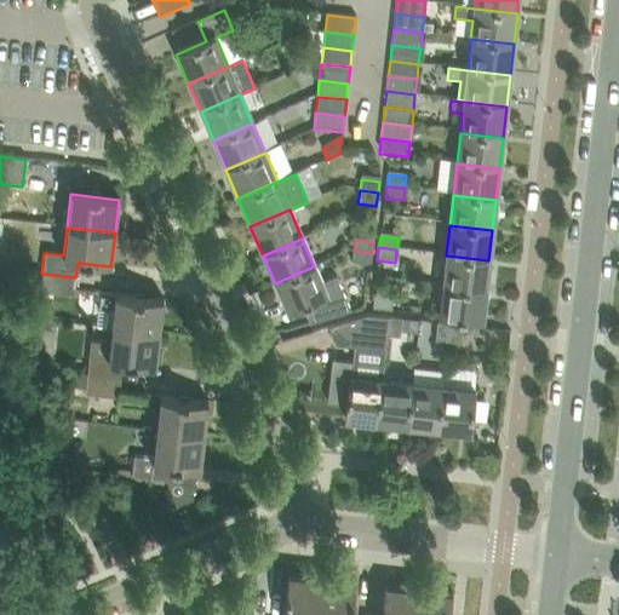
[(372,253),(354,251),(353,264),(371,266),(372,253)]
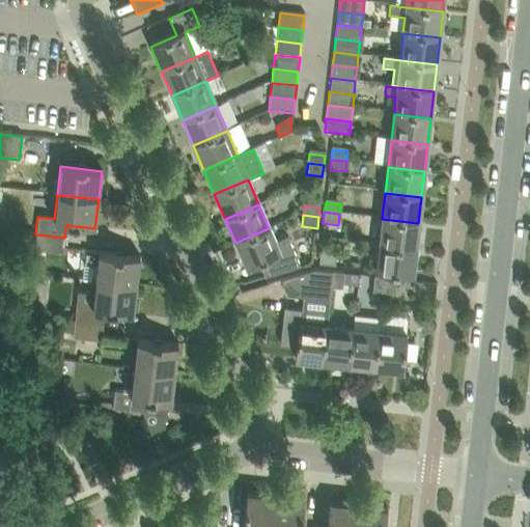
[(382,219),(379,246),(415,250),(418,223),(382,219)]
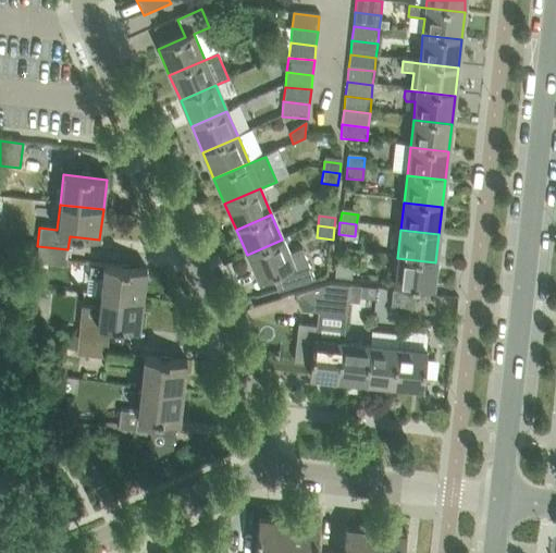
[(282,240),(247,255),(258,282),(270,277),(278,293),(314,282),(300,250),(288,256),(282,240)]
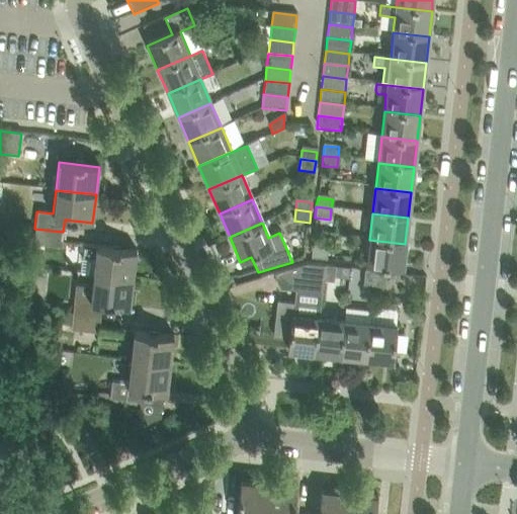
[(63,232),(34,229),(32,245),(61,249),(63,232)]
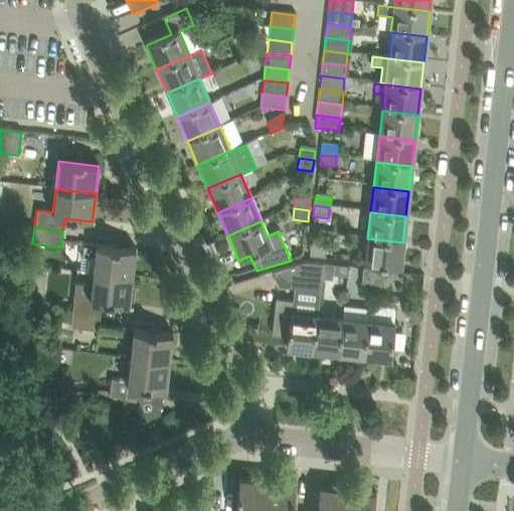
[(402,242),(367,238),(364,265),(400,269),(402,242)]
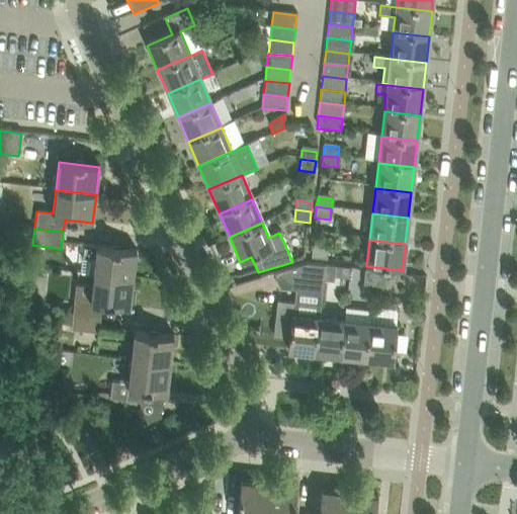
[(83,246),(82,261),(89,262),(88,275),(92,275),(133,280),(136,251),(95,247),(83,246)]
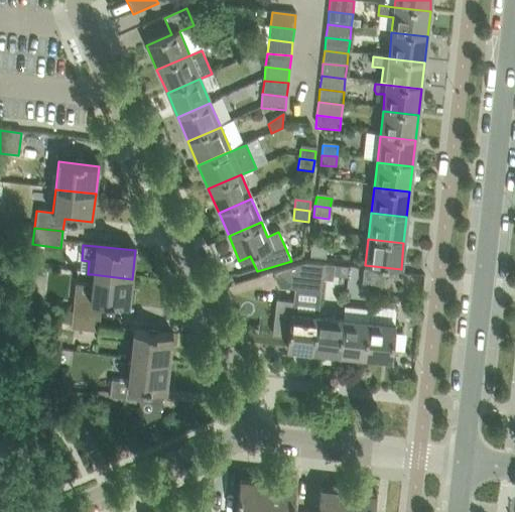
[(310,248),(309,258),(326,260),(327,250),(310,248)]
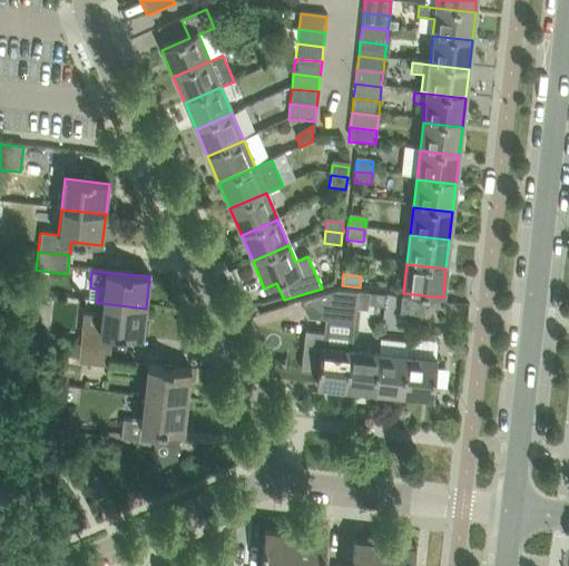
[(337,291),(302,302),(306,319),(333,322),(353,324),(355,310),(356,294),(357,294),(337,291)]
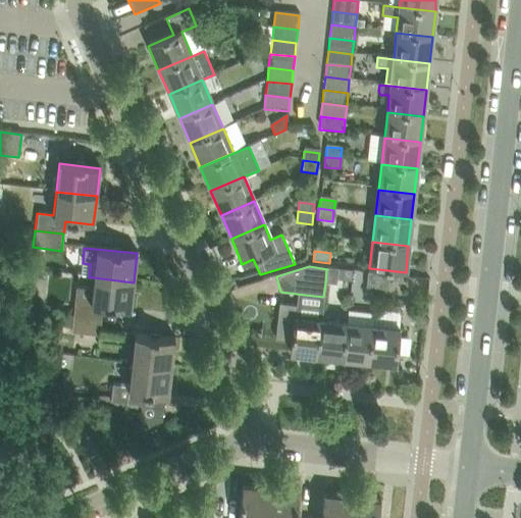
[(326,269),(325,283),(337,285),(339,270),(326,269)]
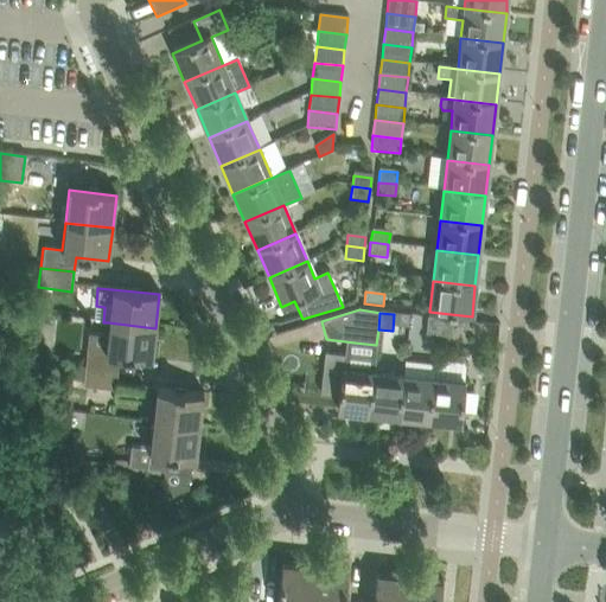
[(426,334),(438,335),(440,318),(427,316),(426,334)]
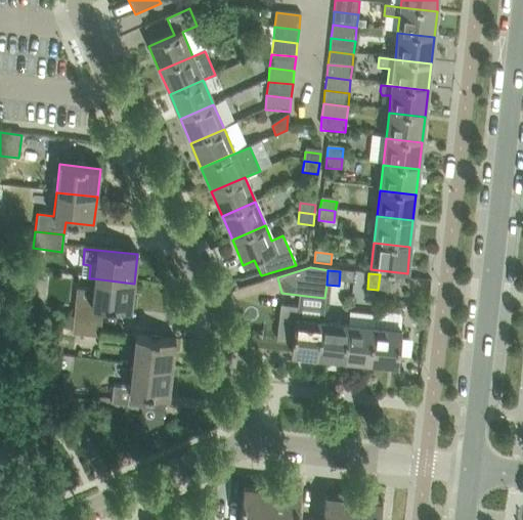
[(380,274),(378,290),(389,291),(390,276),(380,274)]
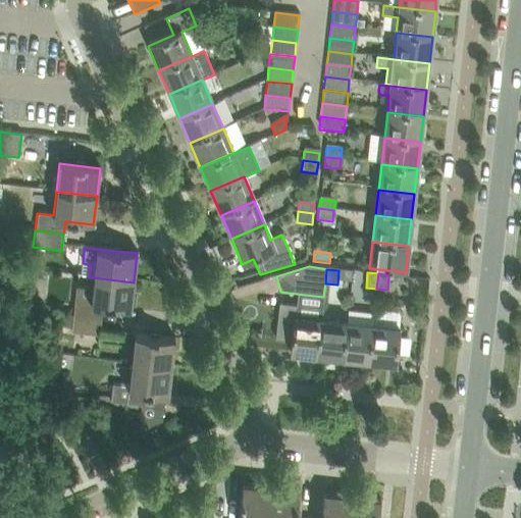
[(74,299),(72,316),(100,319),(102,308),(131,311),(134,282),(93,277),(92,291),(75,289),(74,299)]
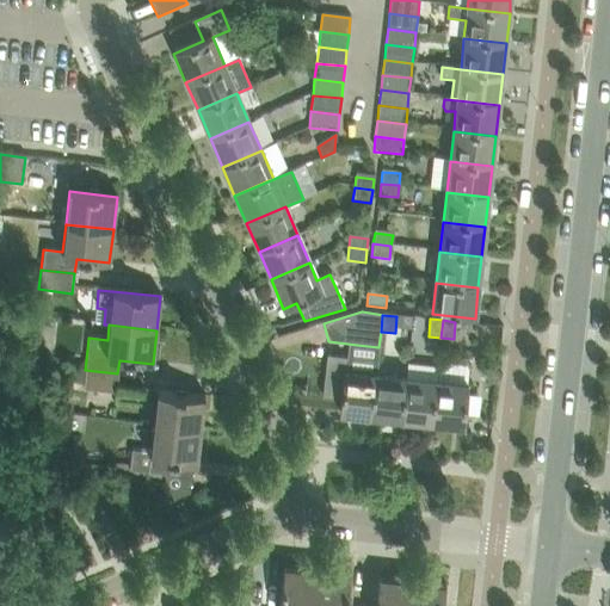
[(327,356),(322,399),(342,400),(339,414),(370,418),(371,416),(375,376),(345,372),(347,358),(327,356)]
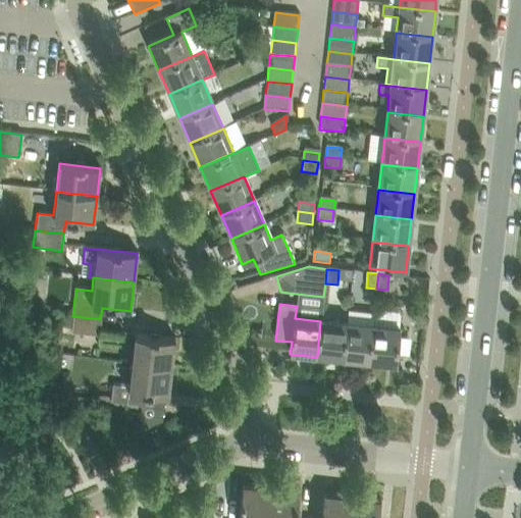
[(100,319),(72,316),(70,333),(99,337),(100,319)]
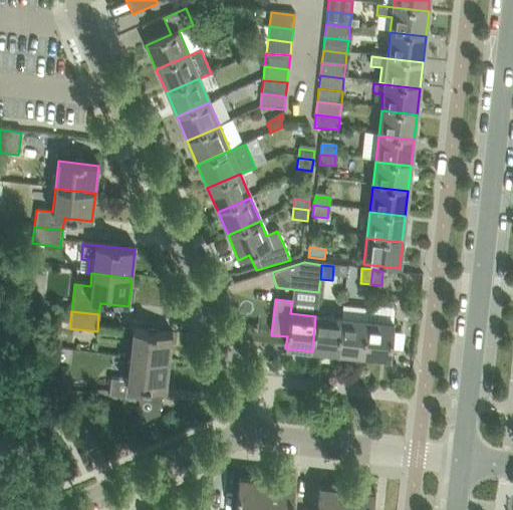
[(312,350),(311,351),(337,354),(341,319),(315,316),(312,350)]
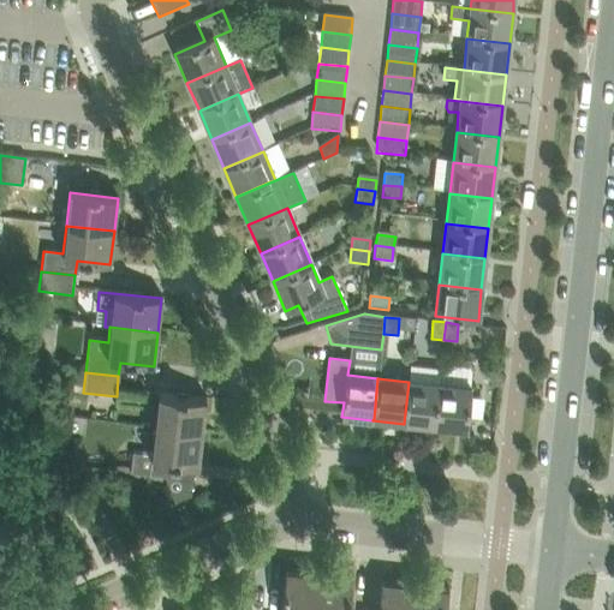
[(409,382),(404,424),(434,428),(439,386),(409,382)]
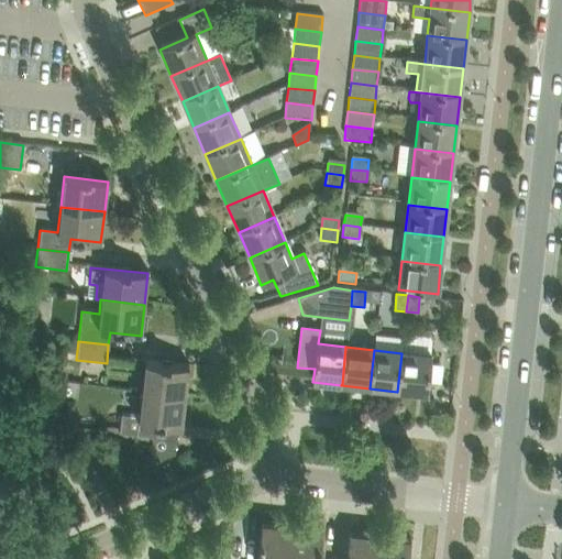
[(401,353),(397,392),(427,395),(430,355),(401,353)]
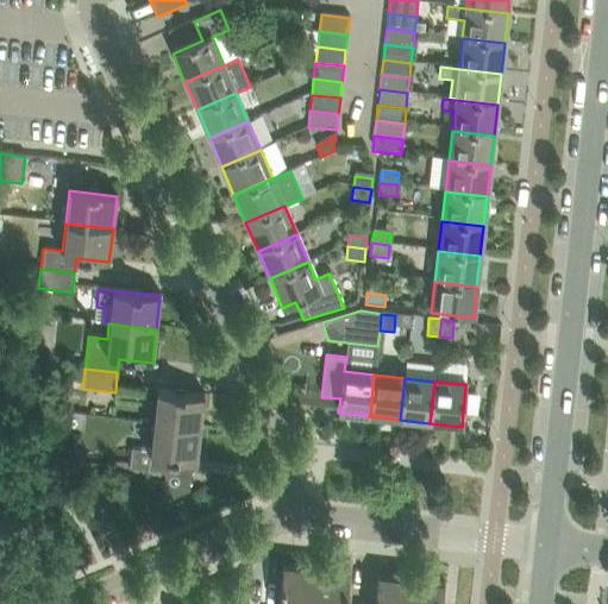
[(156,391),(152,425),(200,429),(204,396),(156,391)]
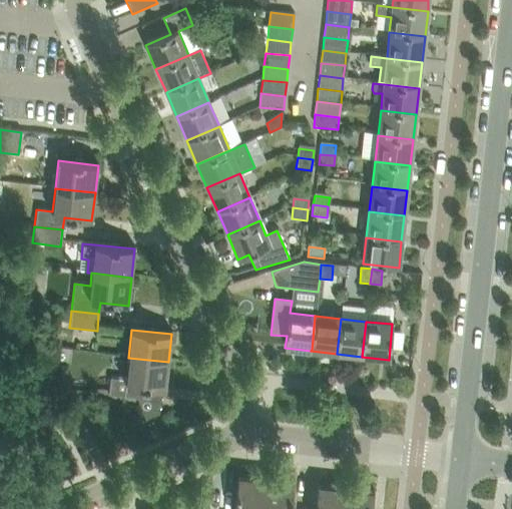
[(168,362),(128,358),(125,380),(109,379),(108,395),(136,399),(137,387),(165,390),(168,362)]
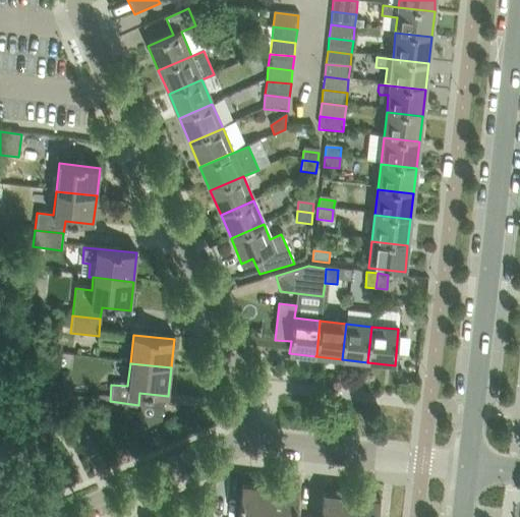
[(267,516),(271,487),(242,484),(240,505),(238,516),(267,516)]
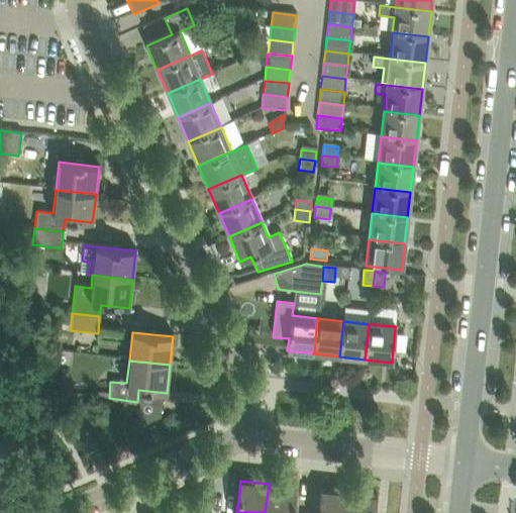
[(294,512),(297,487),(269,484),(265,512),(294,512)]
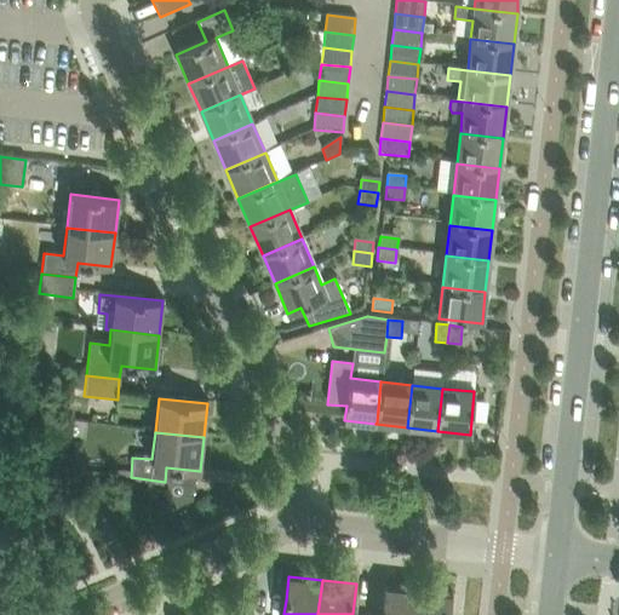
[(416,614),(418,591),(385,587),(382,614),(416,614)]
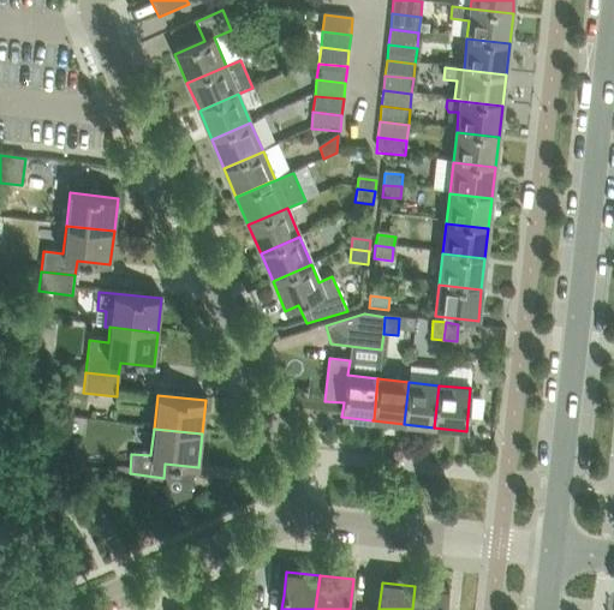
[(415,586),(412,609),(446,609),(448,590),(415,586)]
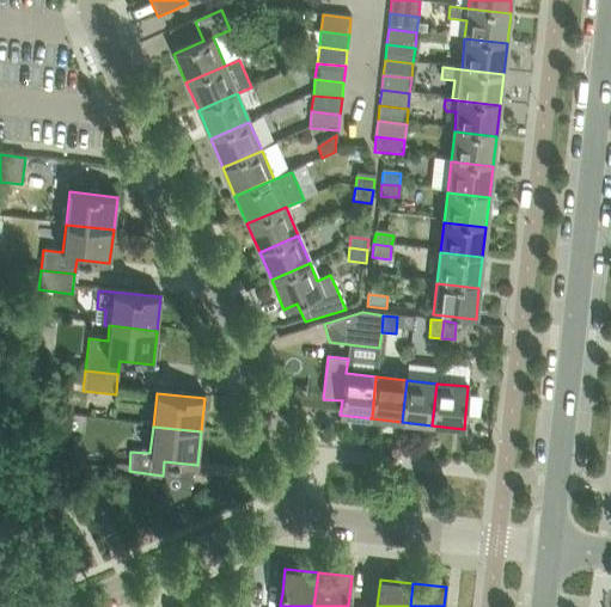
All buildings are outlined.
